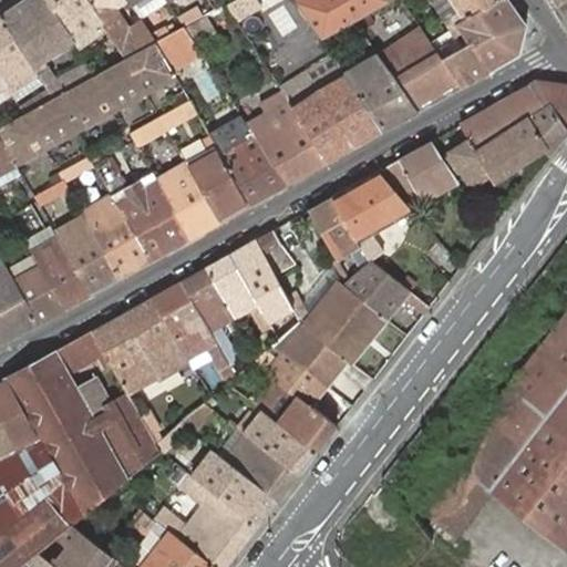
[(49,0),(22,0),(0,16),(39,75),(44,82),(52,78),(42,61),(74,40),(49,0)]
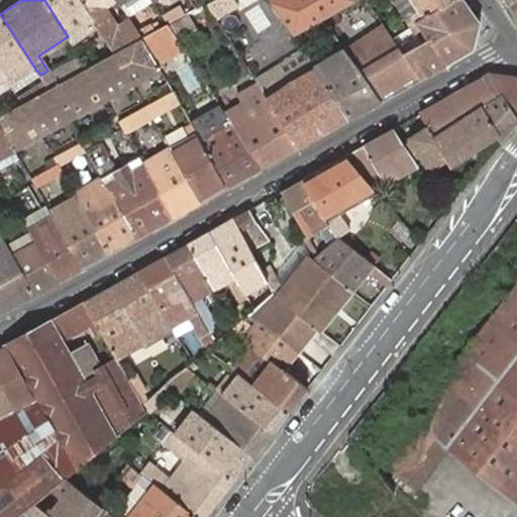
[(81,0),(44,0),(68,36),(74,43),(91,32),(96,38),(103,33),(81,0)]
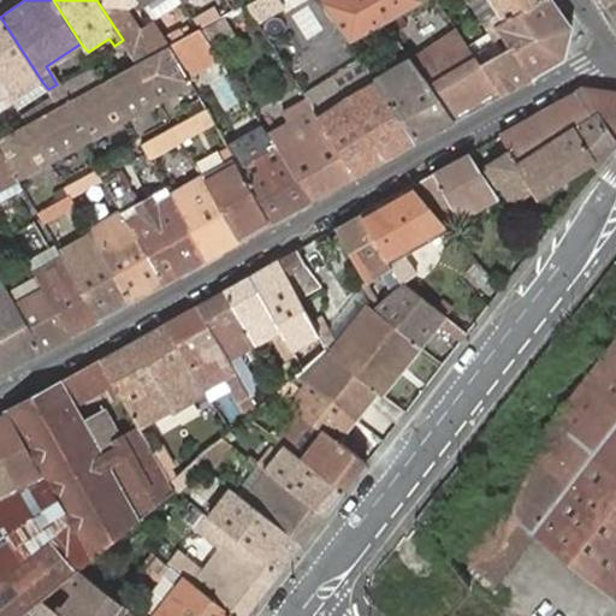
[(140,0),(96,0),(123,40),(138,64),(170,46),(165,39),(158,28),(143,37),(126,13),(142,3),(140,0)]
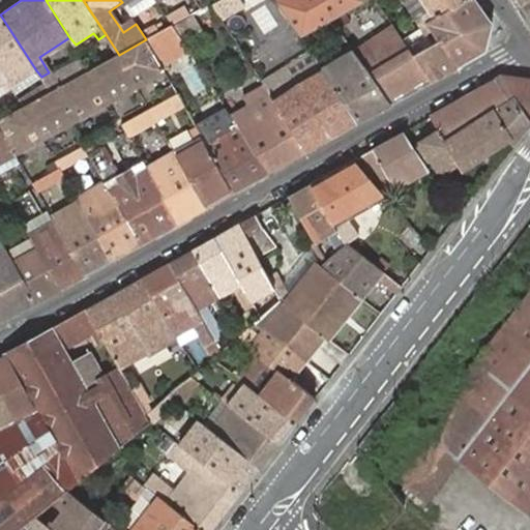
[(217,0),(211,3),(221,19),(242,5),(238,0),(217,0)]
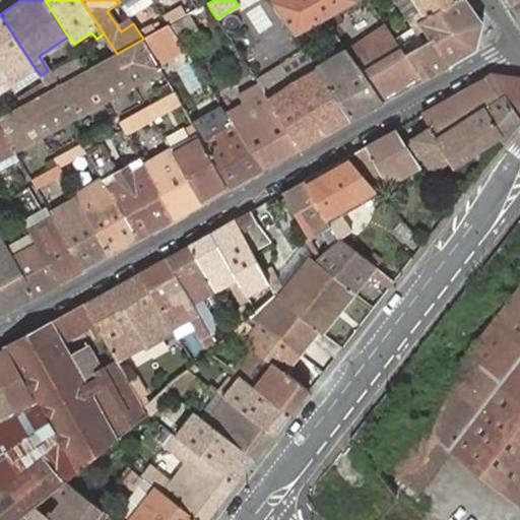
[(360,0),(271,0),(296,36),(325,19),(360,0)]
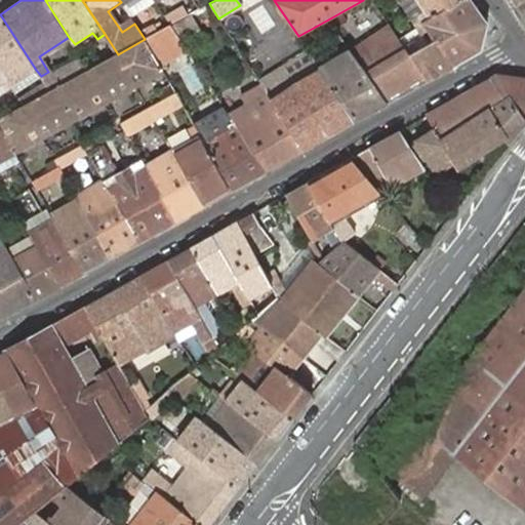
[(418,0),(426,10),(413,17),(418,25),(422,22),(463,0),(418,0)]
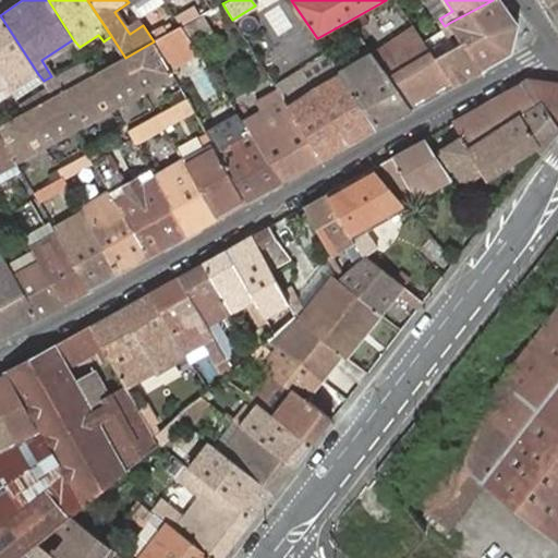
[(519,25),(500,0),(493,0),(449,23),(445,26),(450,35),(456,32),(466,47),(482,70),(511,53),(519,25)]
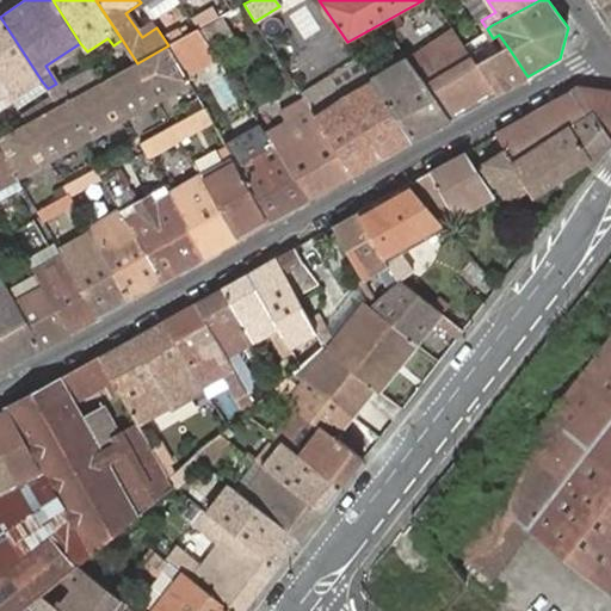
[(208,7),(192,17),(198,29),(215,20),(208,7)]
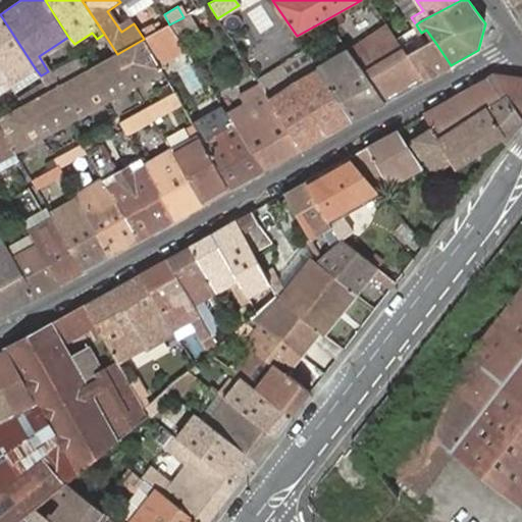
[(0,14),(0,13),(0,69),(11,87),(36,69),(0,14)]
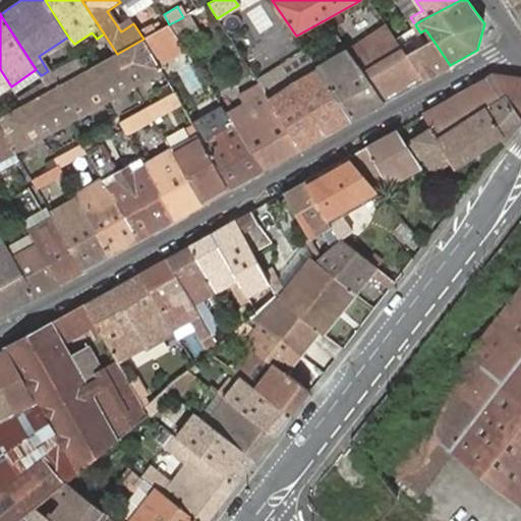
[(139,33),(143,39),(159,31),(155,24),(139,33)]
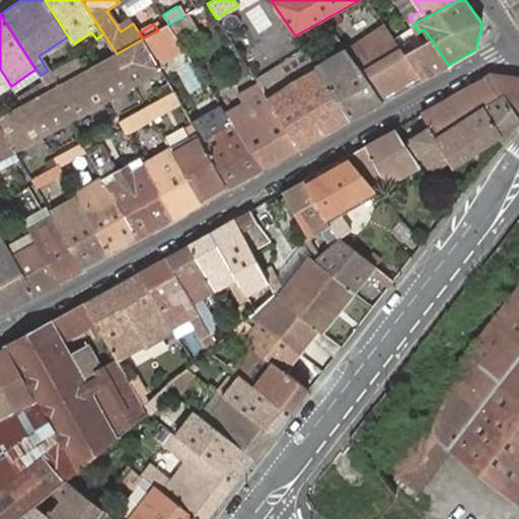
[(158,30),(143,39),(151,52),(158,64),(183,49),(175,36),(167,24),(158,30)]
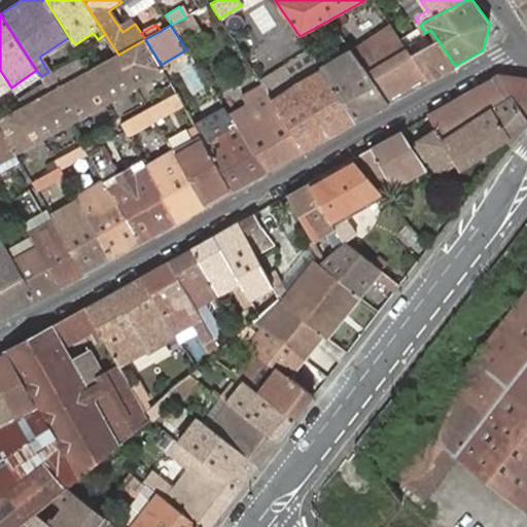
[(391,25),(391,26),(385,30),(361,45),(353,51),(355,56),(389,103),(429,80),(415,59),(400,38),(391,25)]
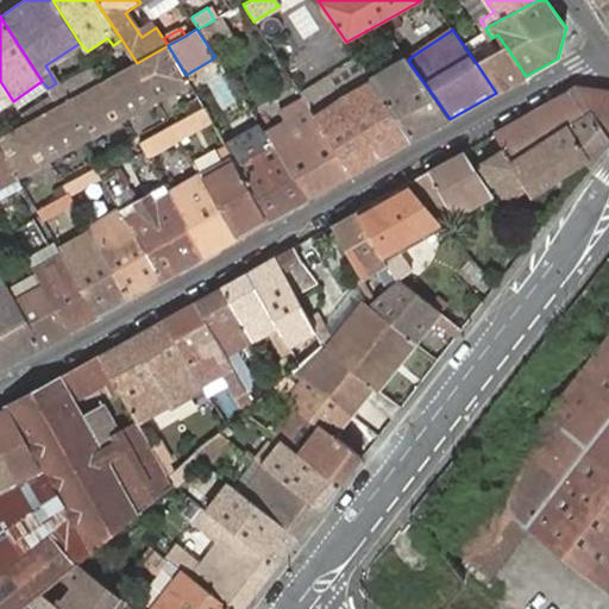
[(27,124),(0,137),(0,145),(18,176),(189,82),(186,75),(177,61),(168,45),(137,63),(106,80),(58,106),(27,124)]
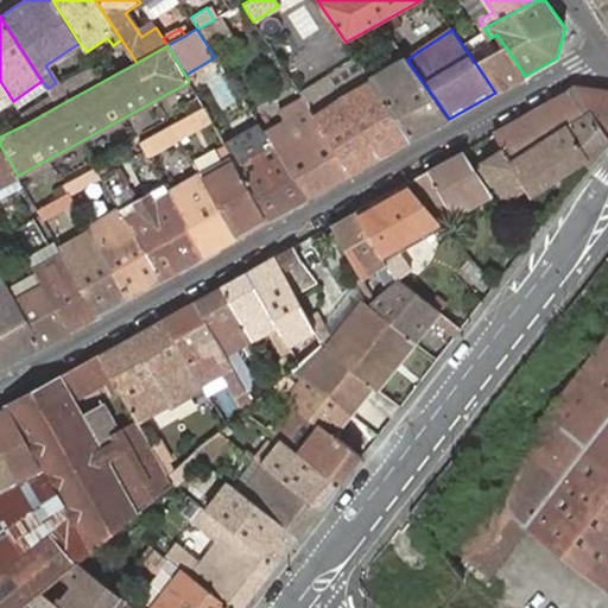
[(495,93),(525,76),(508,51),(479,68),(495,93)]
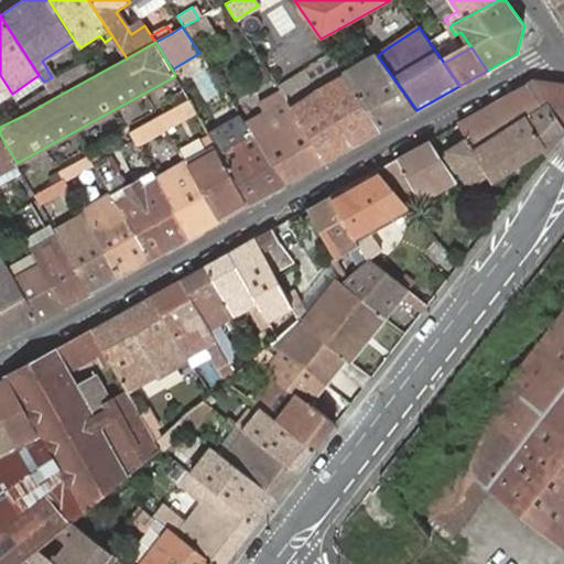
[(378,55),(376,53),(344,72),(345,74),(348,79),(380,60),(378,55)]
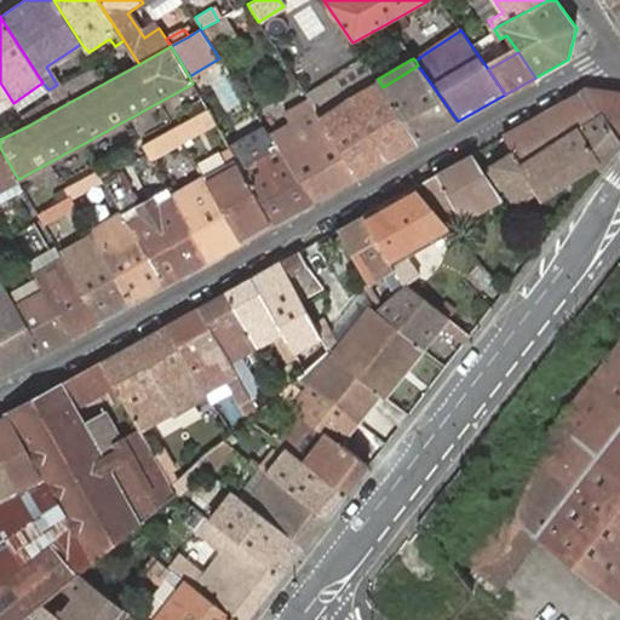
[(420,142),(458,121),(418,65),(383,87),(420,142)]
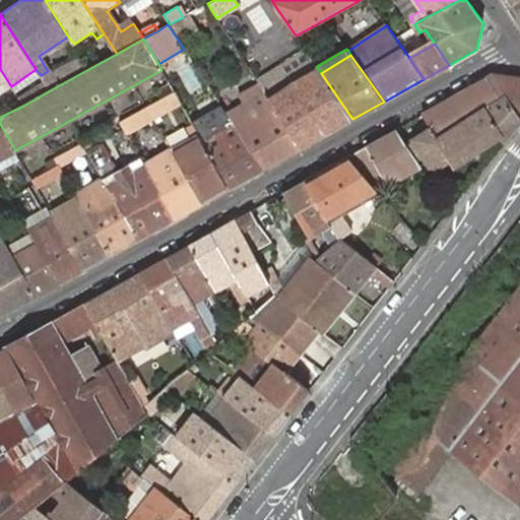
[(43,79),(45,82),(50,90),(90,68),(82,58),(43,79)]
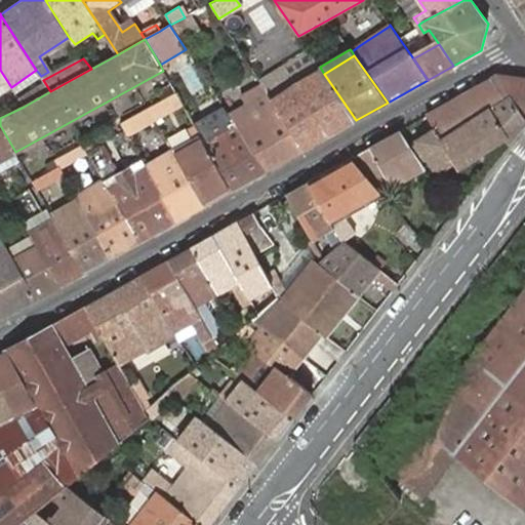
[(321,69),(320,67),(292,82),(327,136),(356,120),(324,74),(321,69)]
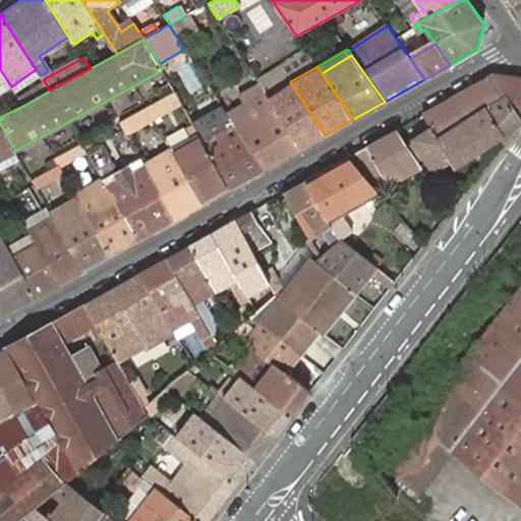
[(0,69),(0,84),(2,83),(6,90),(11,87),(0,69)]
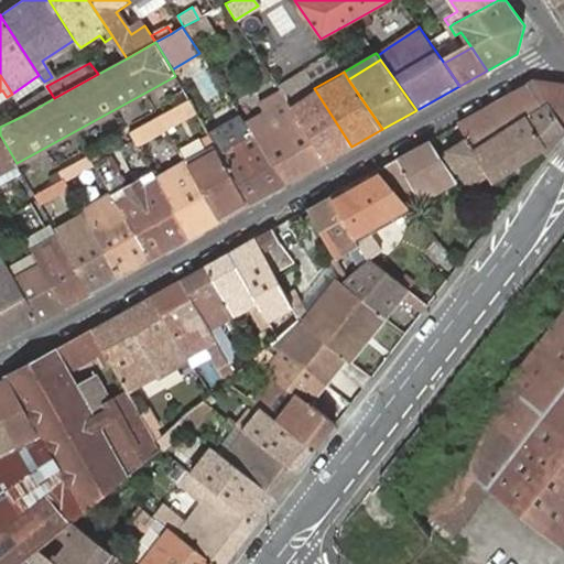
[(260,104),(282,91),(277,82),(255,94),(260,104)]
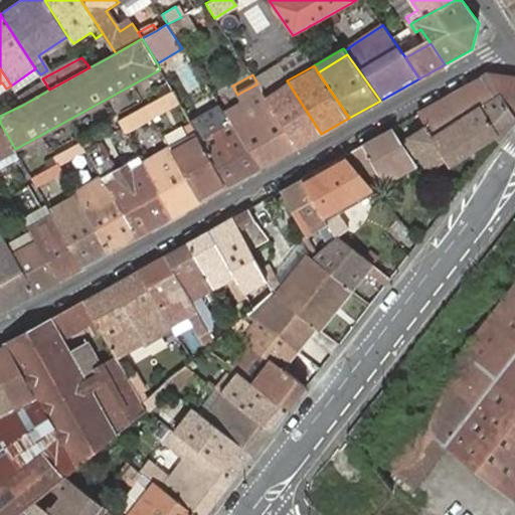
[(481,108),(499,97),(514,120),(514,118),(514,77),(488,74),(418,113),(427,127),(435,138),(481,108)]
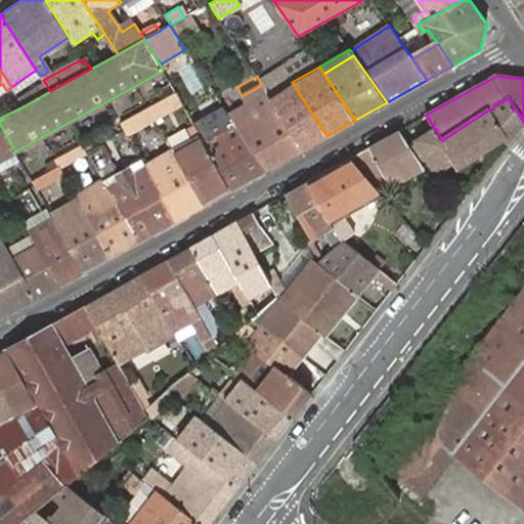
[(304,148),(326,136),(292,82),(270,96),(273,101),(304,148)]
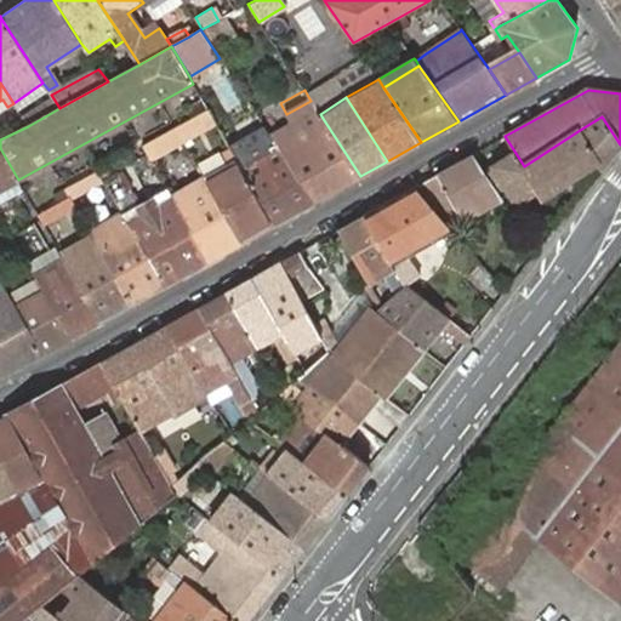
[(53,98),(22,118),(28,126),(60,108),(53,98)]
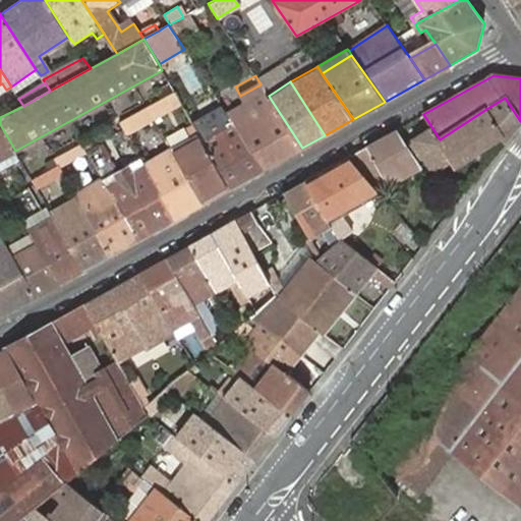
[(267,168),(302,148),(272,101),(269,96),(267,93),(261,84),(223,105),(228,112),(229,114),(267,168)]
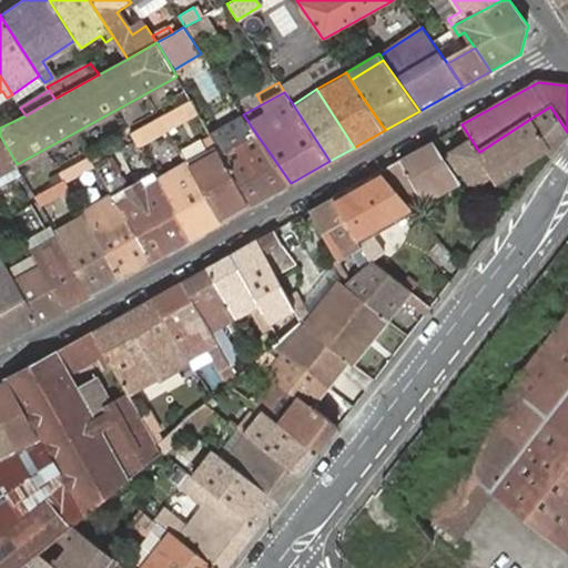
[(176,110),(191,101),(189,97),(182,100),(173,105),(176,110)]
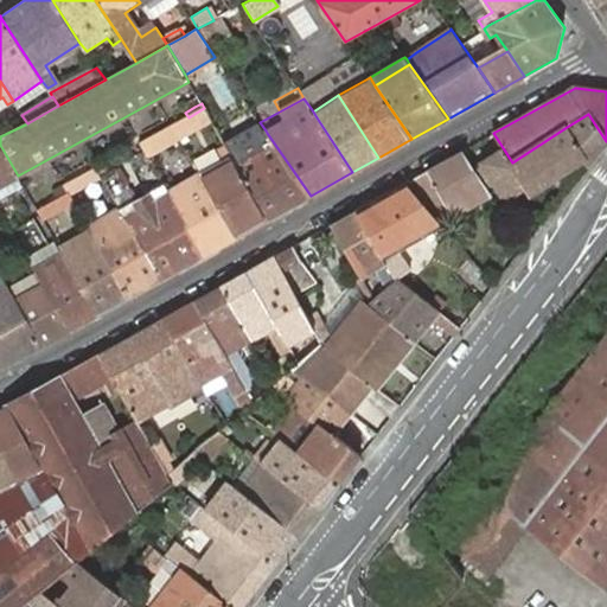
[(193,125),(209,116),(204,108),(189,117),(193,125)]
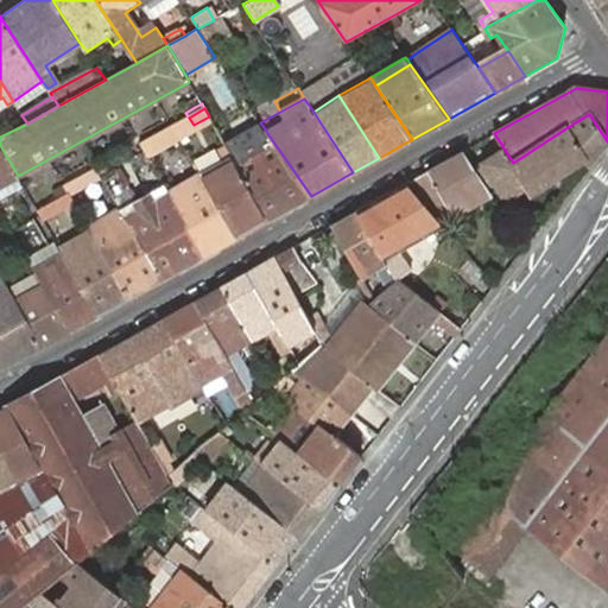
[(173,126),(189,118),(185,113),(170,121),(156,131),(158,135),(173,126)]
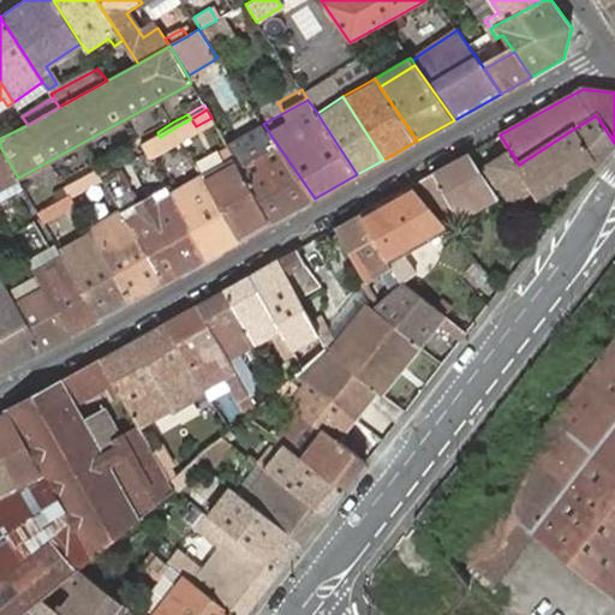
[(596,115),(574,129),(593,157),(597,165),(614,143),(596,115)]
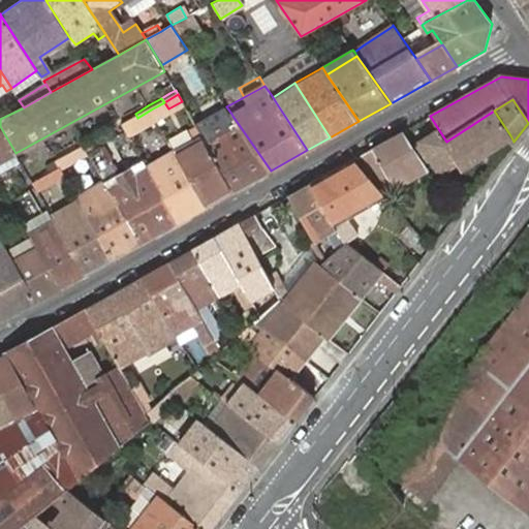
[(154,117),(168,109),(164,102),(151,110),(154,117)]
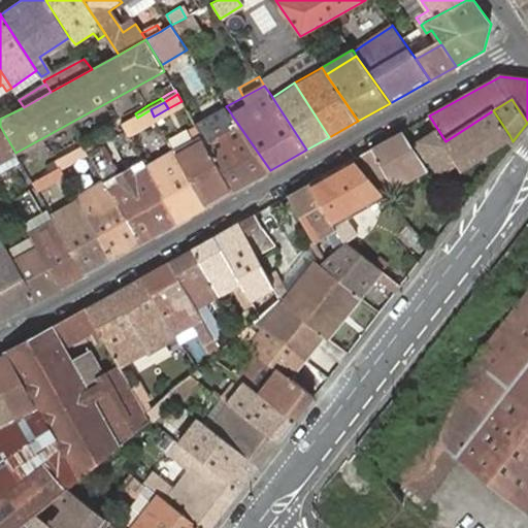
[(140,124),(154,117),(151,109),(137,118),(140,124)]
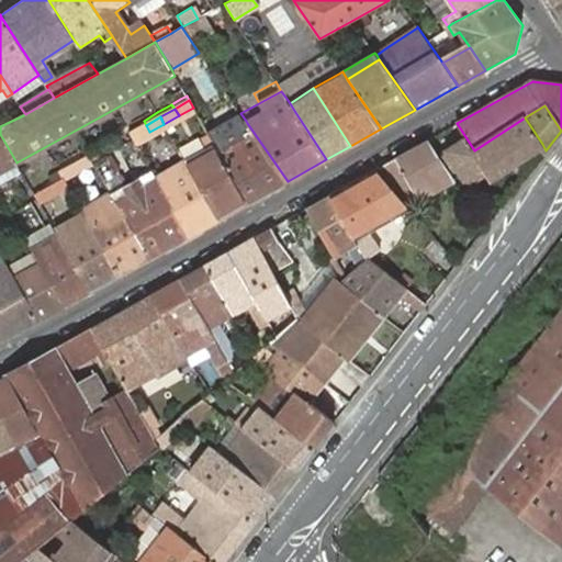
[(542,144),(525,117),(474,150),(467,138),(448,150),(438,156),(446,166),(450,172),(458,167),(469,182),(487,170),(491,177),(542,144)]
